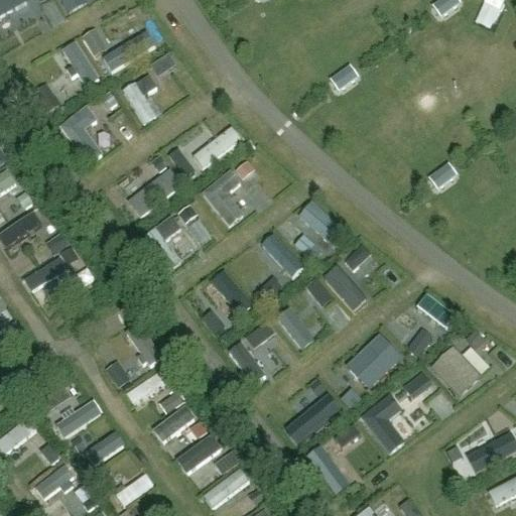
[(0,0),(0,17),(26,3),(24,0),(0,0)]
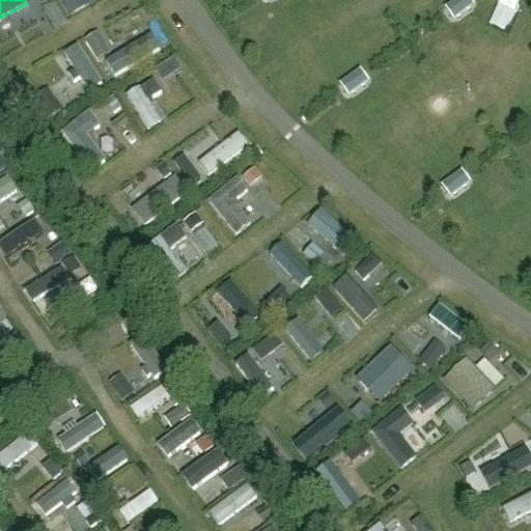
[(58,0),(25,0),(27,3),(45,35),(71,21),(58,0)]
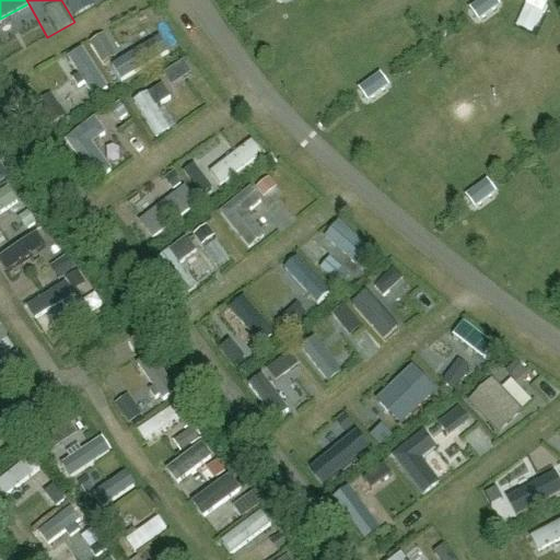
[(65,0),(74,18),(94,7),(90,0),(65,0)]
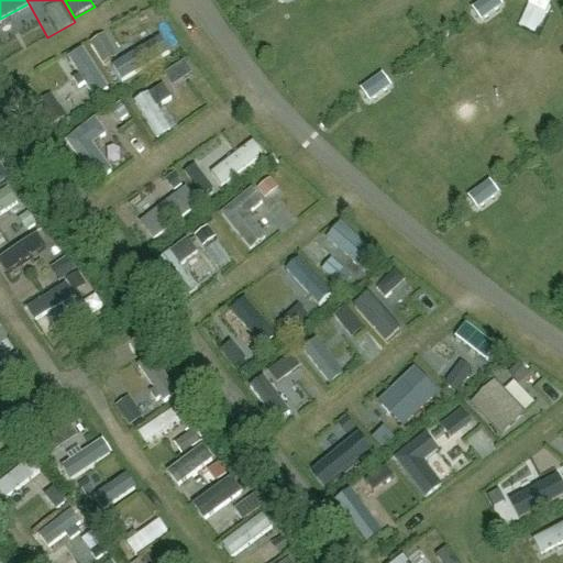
[(499,0),(486,0),(474,9),(483,20),(503,4),(499,0)]
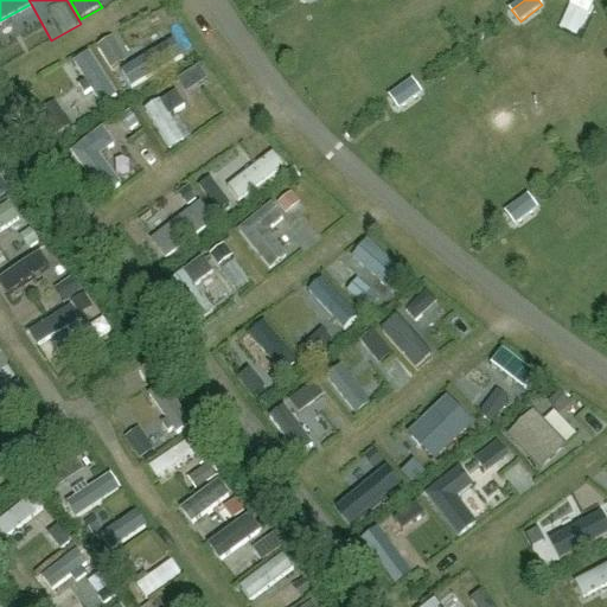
[(560,0),(569,12),(586,0),(560,0)]
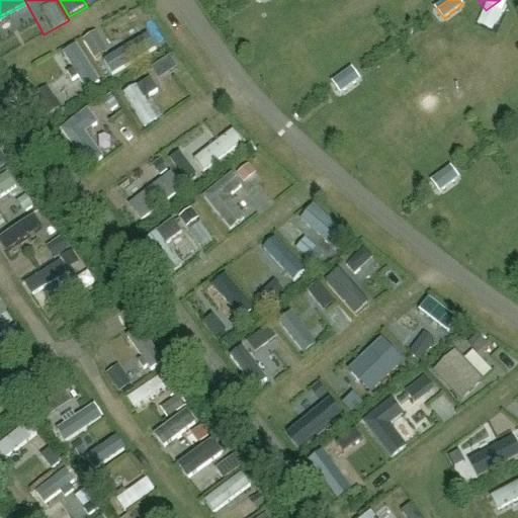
[(150,11),(126,22),(134,36),(139,47),(161,34),(150,11)]
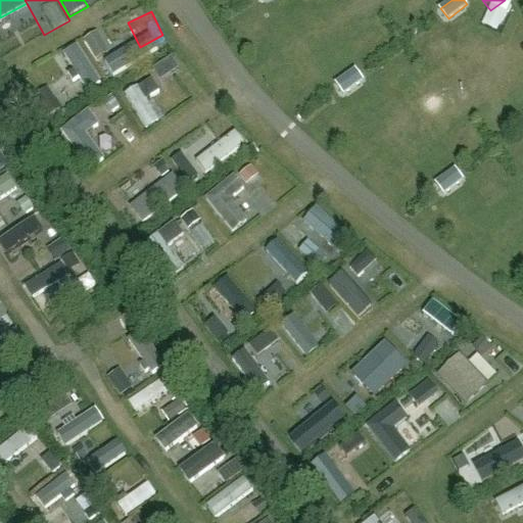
[(80,40),(56,54),(68,76),(52,86),(61,102),(102,78),(80,40)]
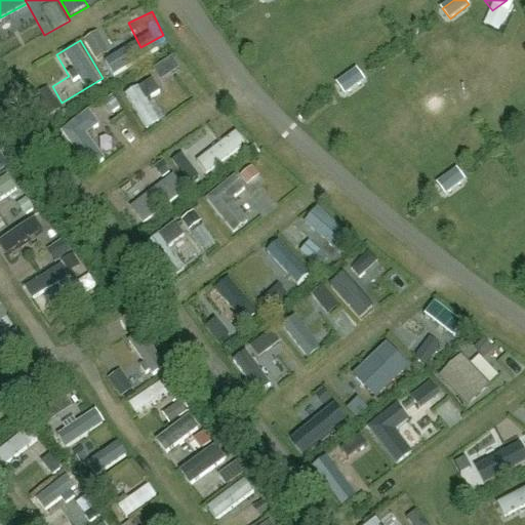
[(121,64),(137,54),(131,44),(115,53),(121,64)]
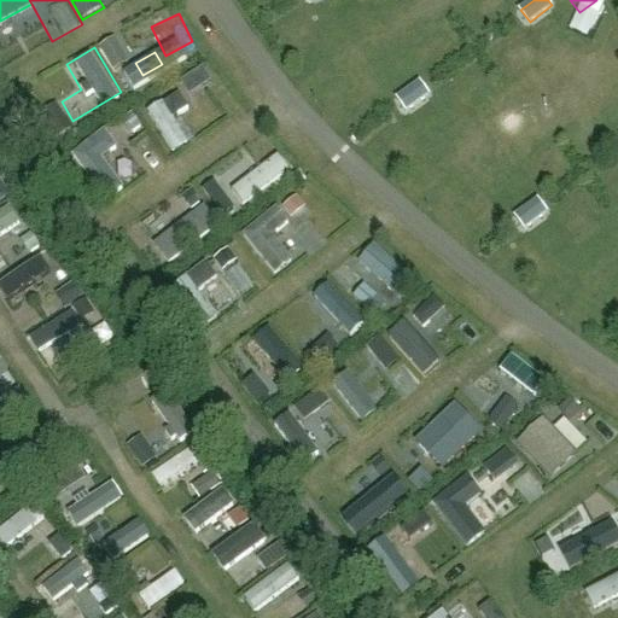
[(197,62),(207,80),(220,74),(209,54),(197,62)]
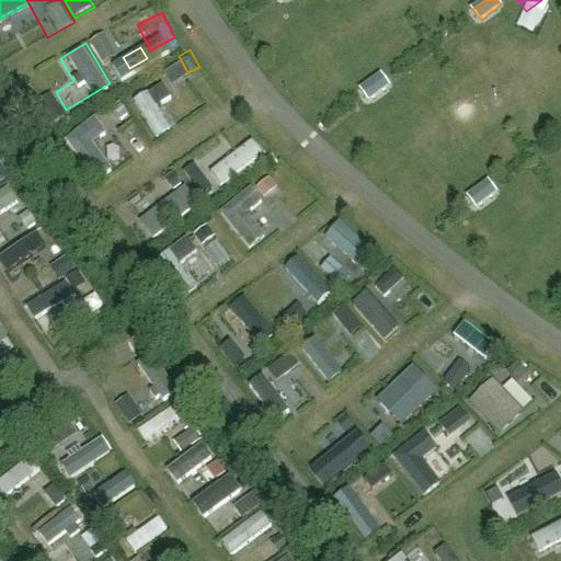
[(381,75),(362,89),(369,100),(390,84),(381,75)]
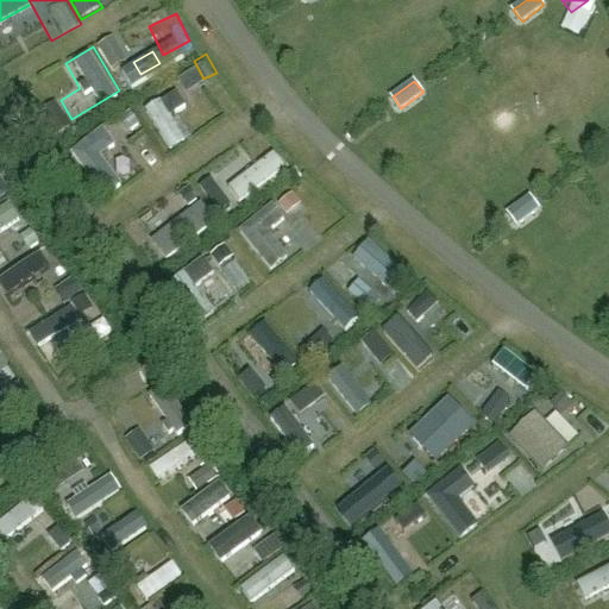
[(148,101),(171,144),(186,137),(162,94),(148,101)]
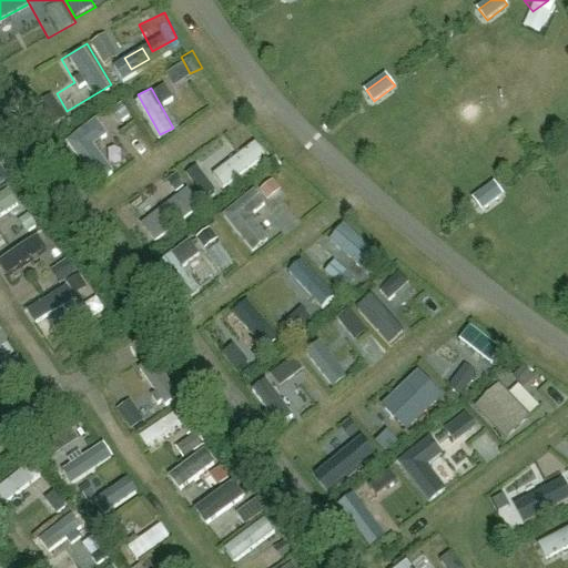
[(97,120),(67,142),(99,185),(115,173),(94,146),(109,135),(97,120)]
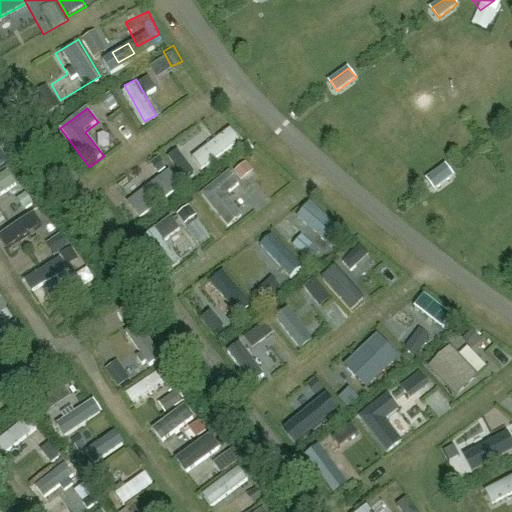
[(446,166),(428,180),(435,189),(454,176),(446,166)]
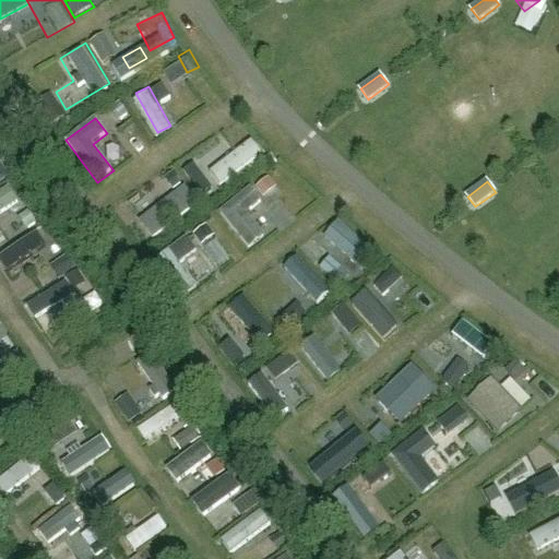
[(251,188),(221,213),(249,249),(265,236),(248,214),(262,202),(251,188)]
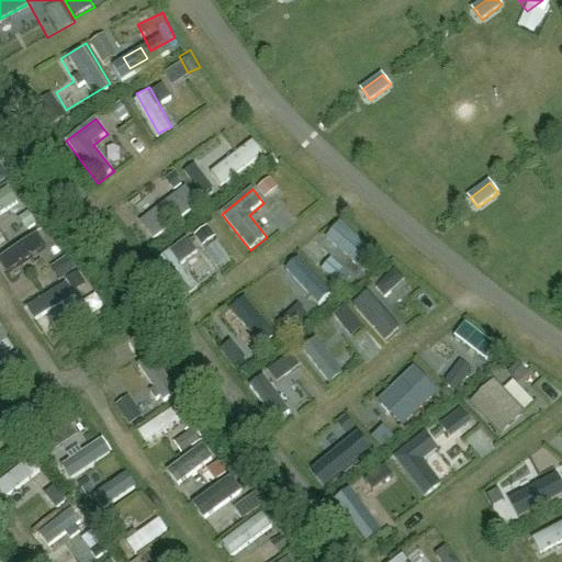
[(17,190),(0,198),(0,218),(24,206),(17,190)]
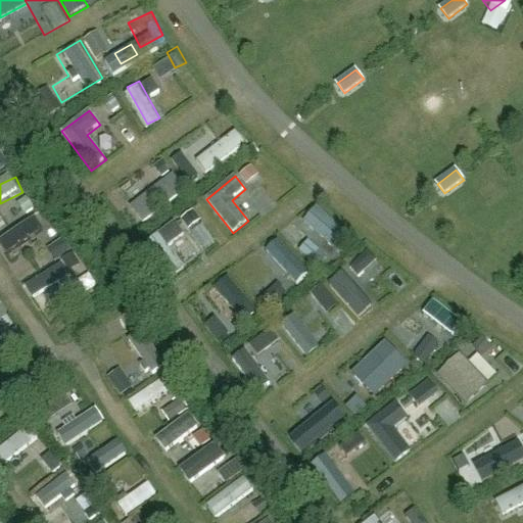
[(201,245),(214,239),(199,212),(187,219),(201,245)]
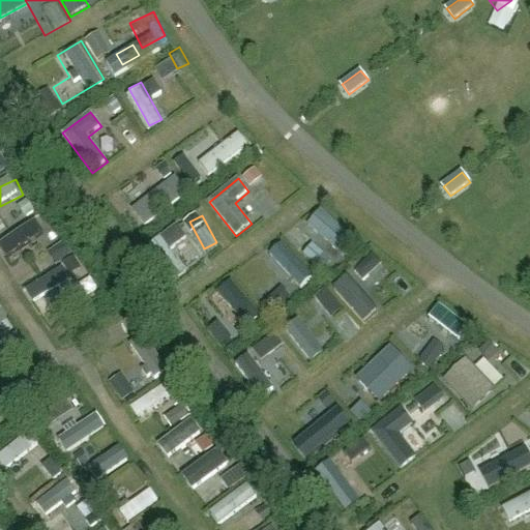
[(412,267),(423,255),(415,247),(404,260),(412,267)]
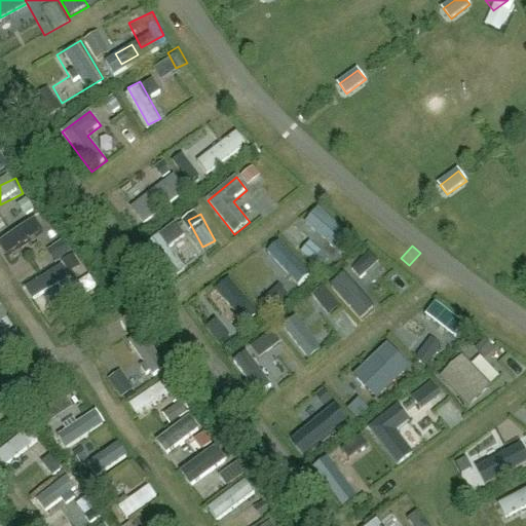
[(141,332),(128,338),(145,370),(157,364),(141,332)]
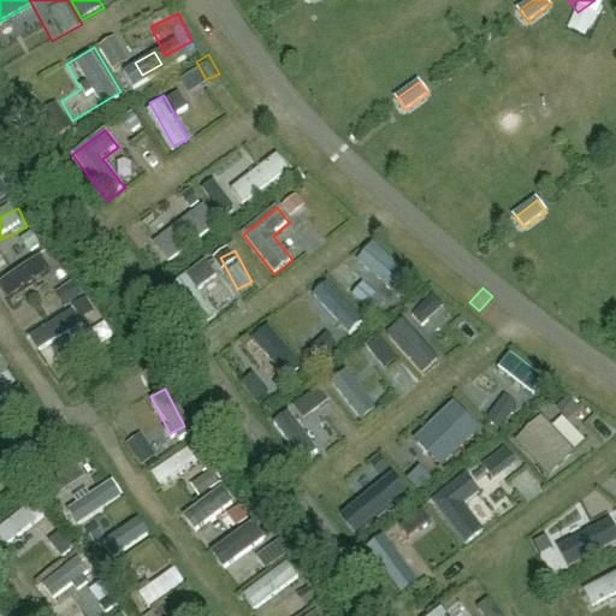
[(302,445),(333,422),(324,410),(306,424),(290,404),(278,413),(302,445)]
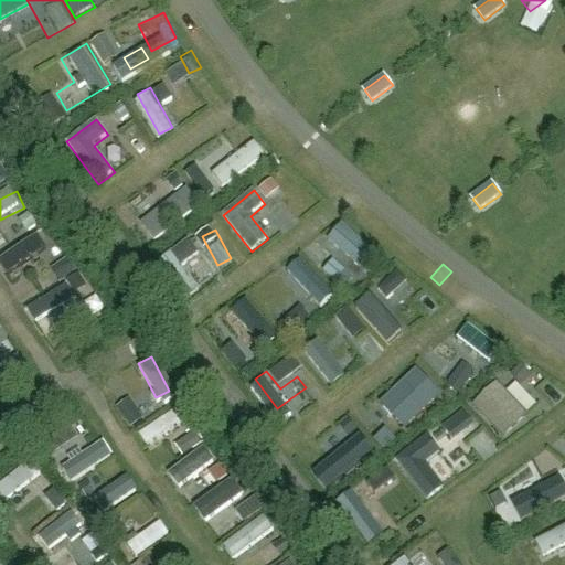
[(415,397),(393,418),(404,430),(439,397),(418,375),(405,387),(415,397)]
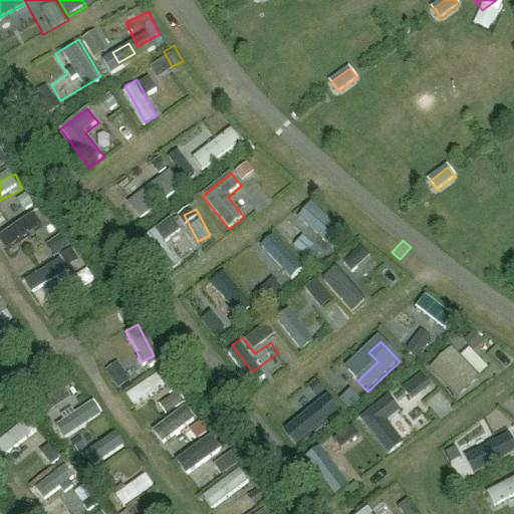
[(453,352),(432,371),(457,399),(478,379),(453,352)]
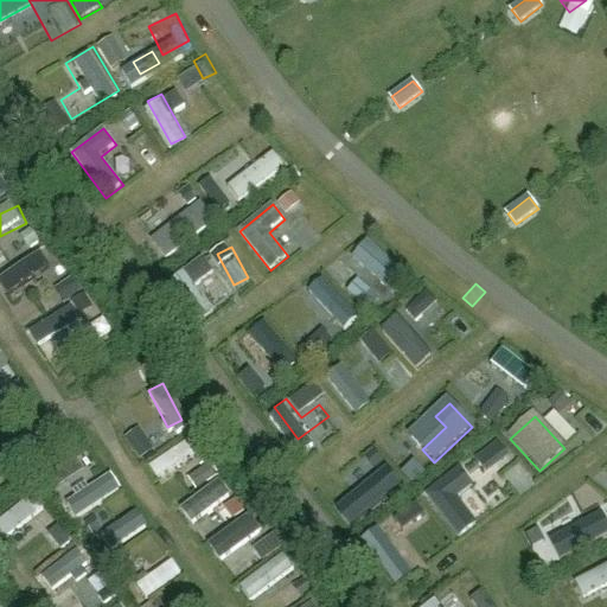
[(190,430),(148,453),(161,475),(202,453),(190,430)]
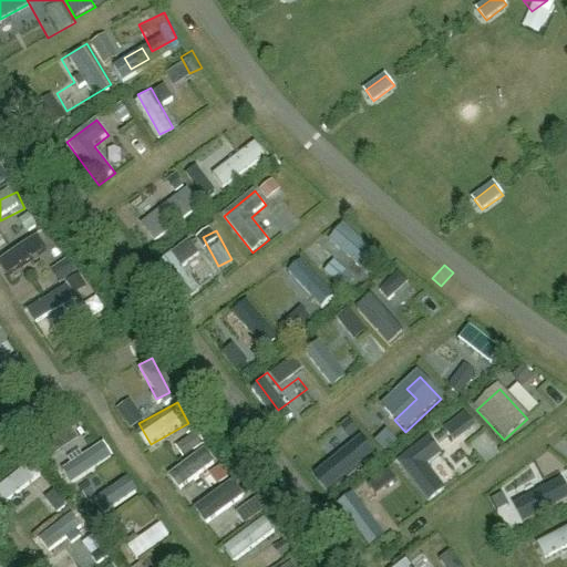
[(94,468),(112,454),(100,440),(82,453),(94,468)]
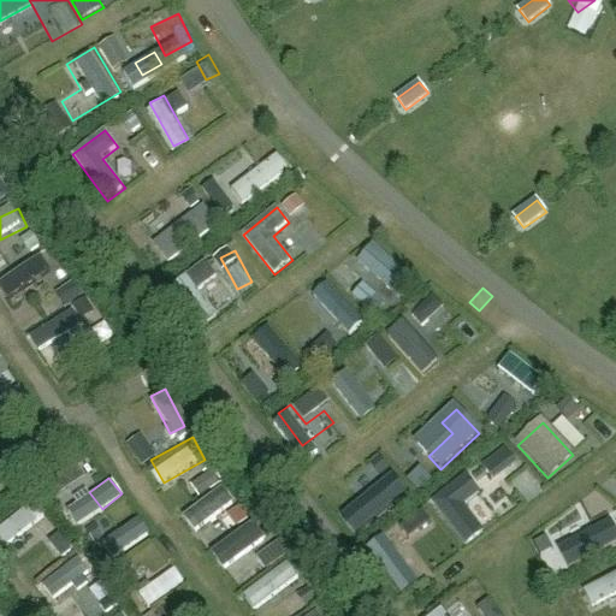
[(466,479),(433,504),(466,546),(481,534),(461,508),(478,495),(466,479)]
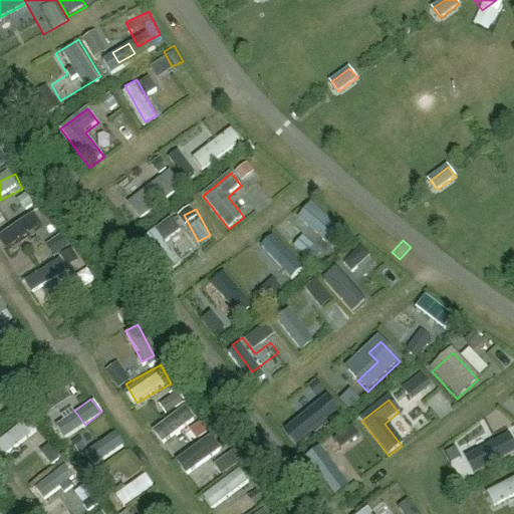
[(179,411),(156,425),(165,440),(188,426),(179,411)]
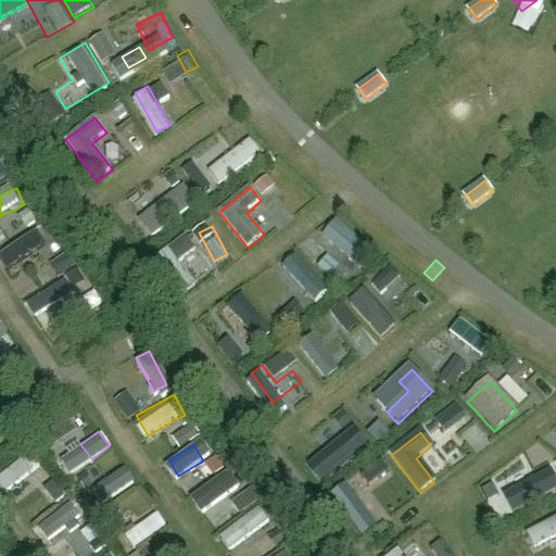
[(29,447),(0,470),(0,475),(10,487),(41,462),(29,447)]
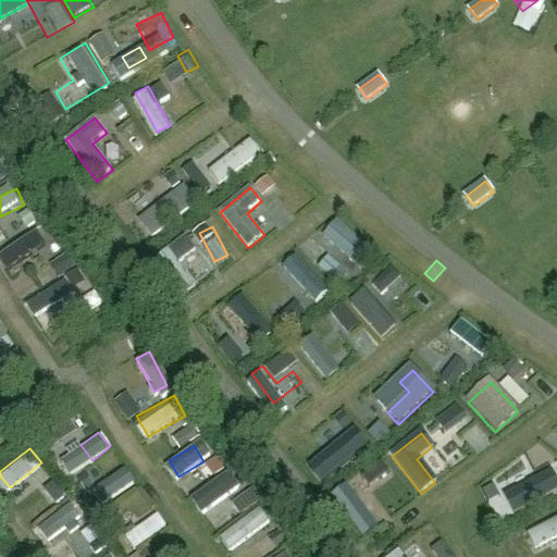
[(208,480),(189,495),(200,508),(220,493),(208,480)]
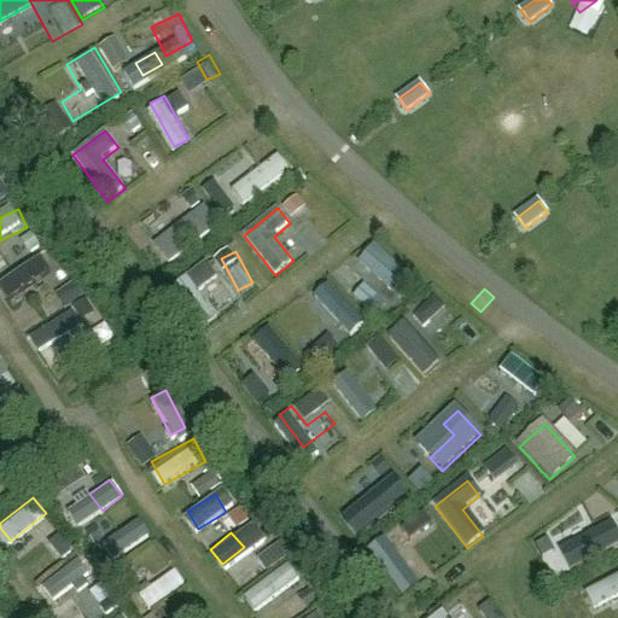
[(42,578),(56,599),(95,572),(82,552),(42,578)]
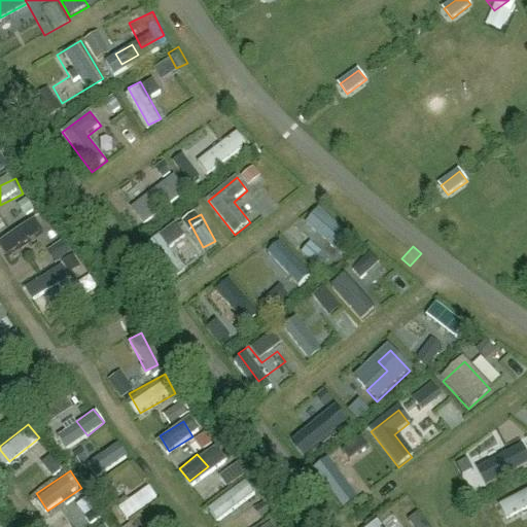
[(119,500),(129,514),(159,493),(149,481),(119,500)]
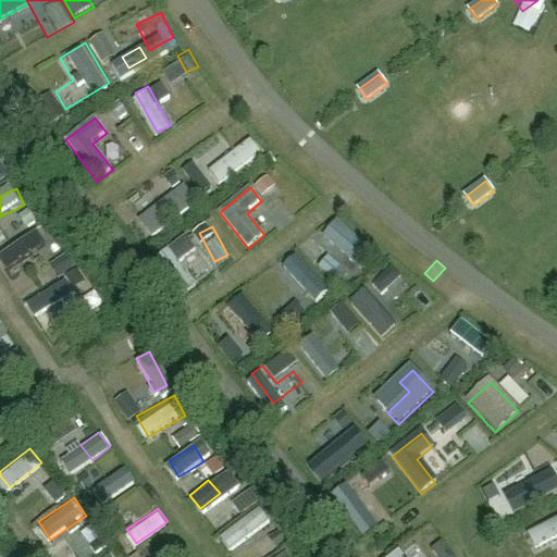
[(233,544),(263,523),(254,510),(223,531),(233,544)]
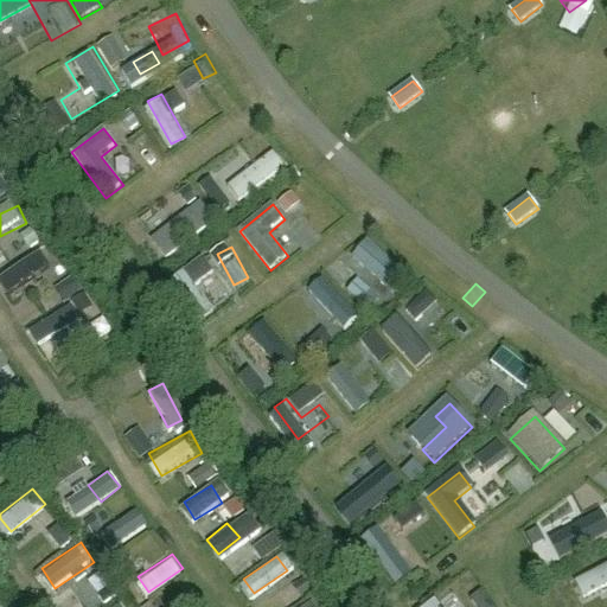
[(288,586),(272,593),(276,606),(282,606),(295,602),(288,586)]
